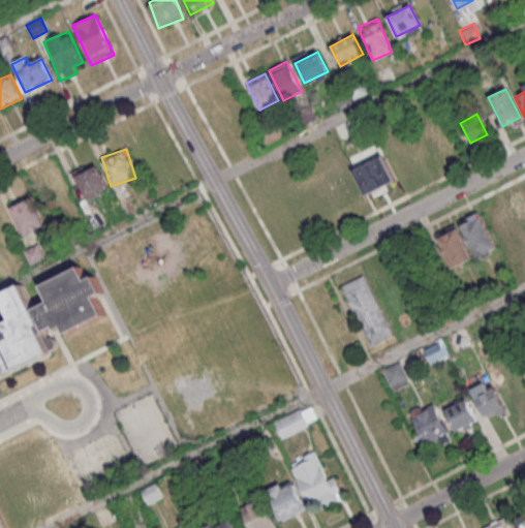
[(394,186),(379,156),(351,169),(365,199),(394,186)]
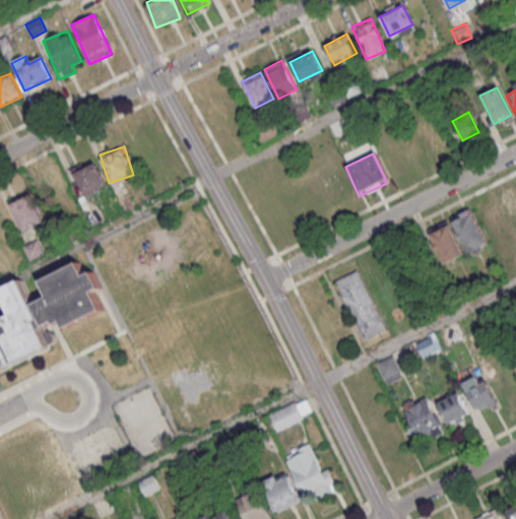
[(73,175),(84,197),(106,187),(94,164),(73,175)]
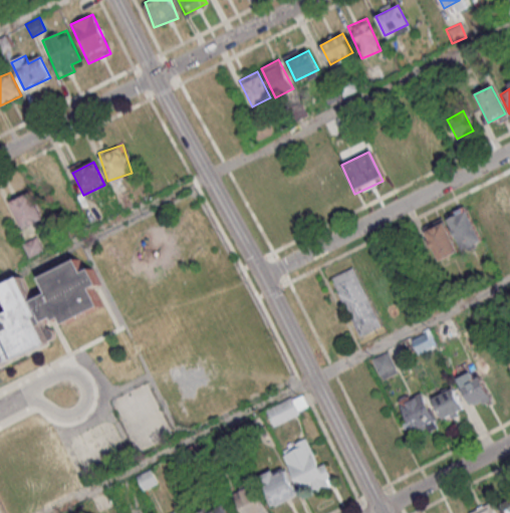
[(9,203),(22,229),(42,219),(29,192),(9,203)]
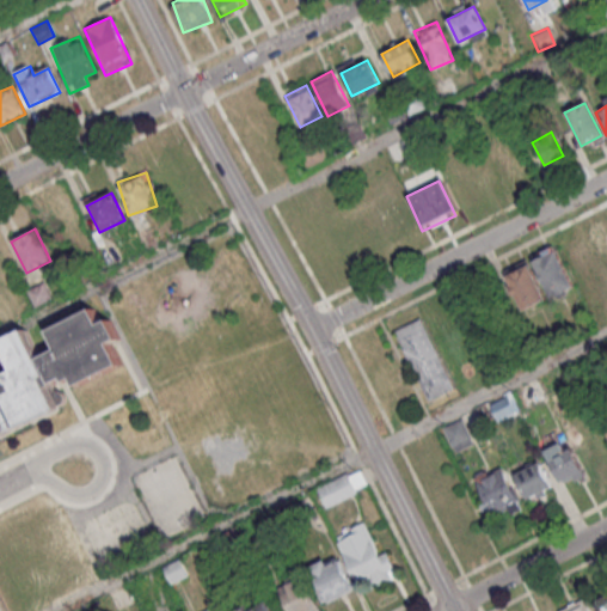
[(529,262),(552,251),(570,287),(547,299),(529,262)]
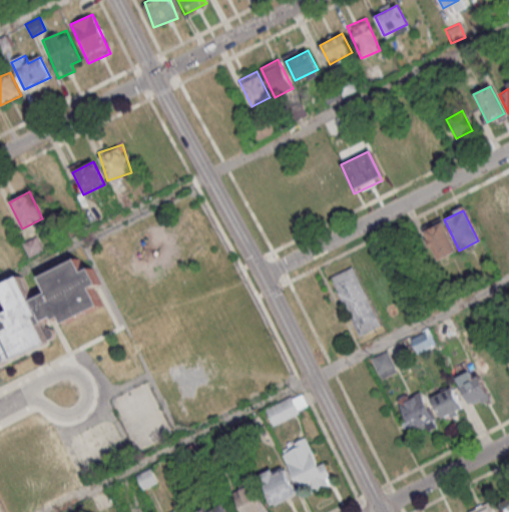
[(419,227),(439,217),(455,251),(436,262),(419,227)]
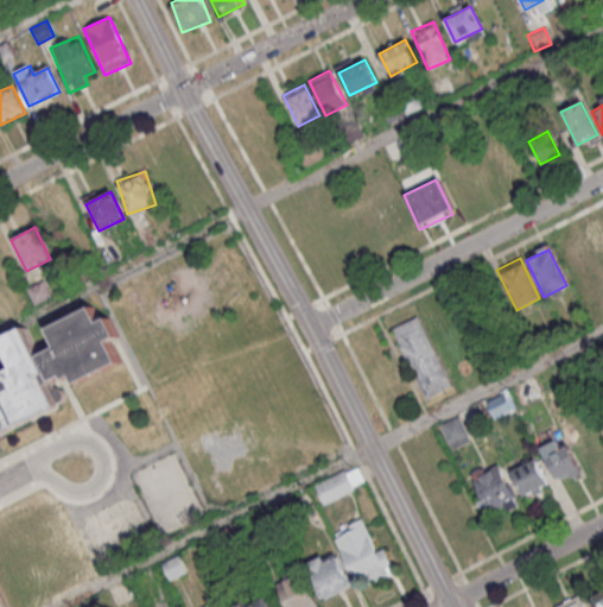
[(0,432),(55,406),(46,387),(67,378),(71,387),(119,364),(89,303),(44,326),(55,348),(35,359),(19,328),(0,336),(0,432)]
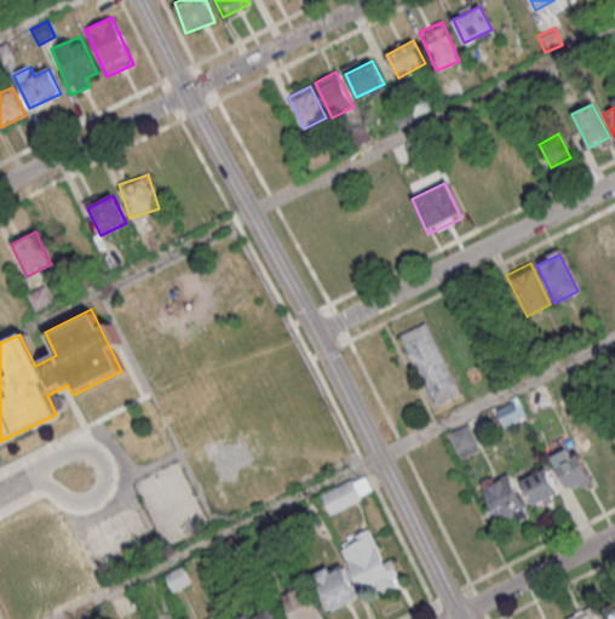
[(397,334),(427,407),(455,396),(425,322),(397,334)]
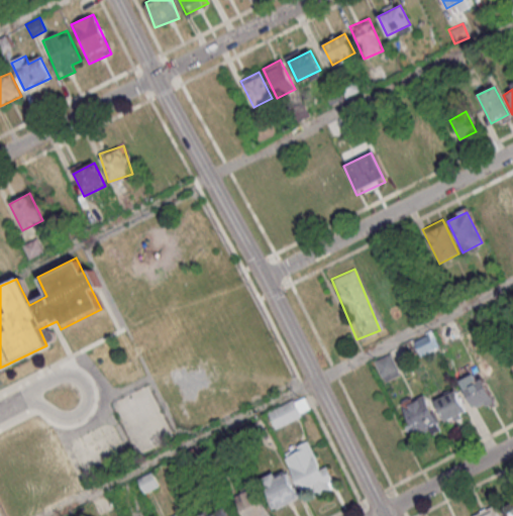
[(411,342),(417,356),(431,349),(425,336),(411,342)]
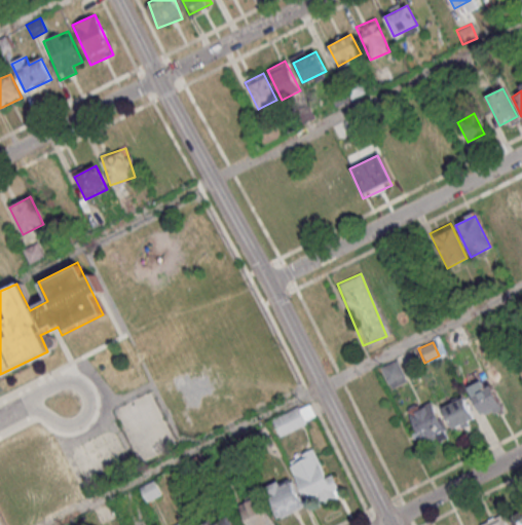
[(387,389),(404,382),(395,361),(378,368),(387,389)]
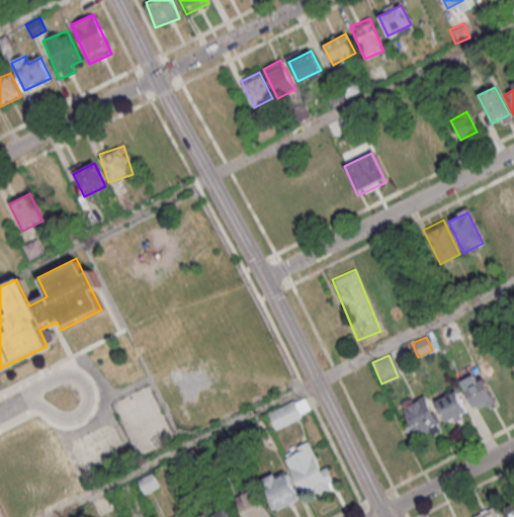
[(461,389),(474,411),(492,401),(480,378),(461,389)]
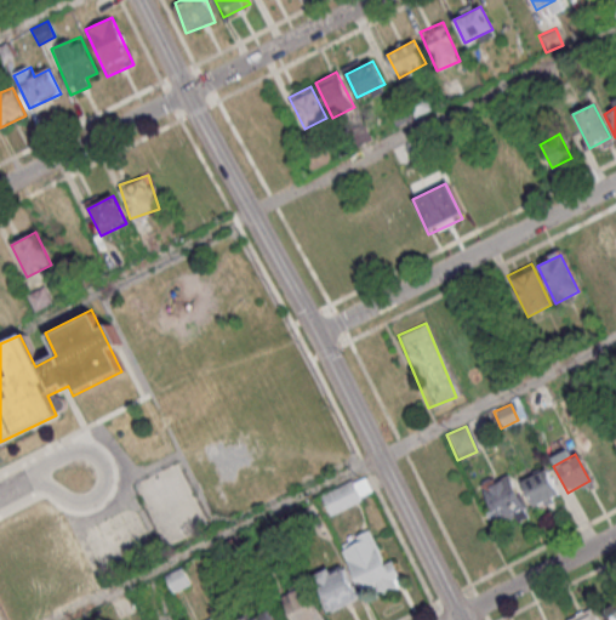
[(558,496),(543,468),(519,482),(534,508),(558,496)]
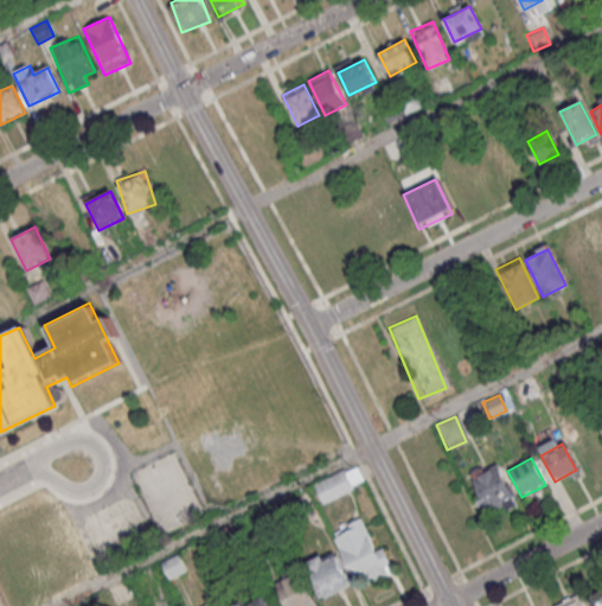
[(512,502),(493,463),(467,474),(486,514),(512,502)]
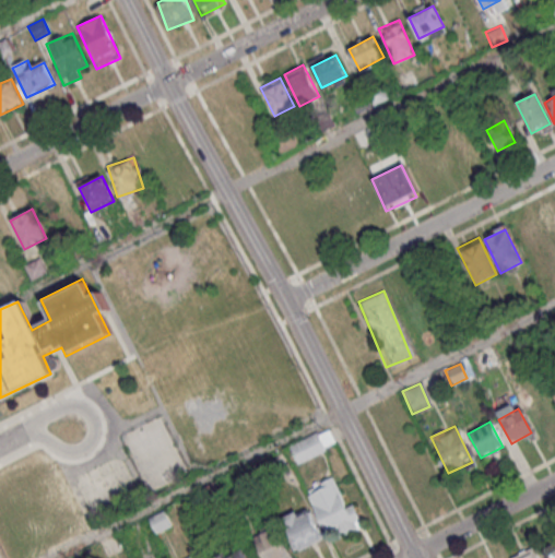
[(322,451),(316,434),(286,446),(294,463),(322,451)]
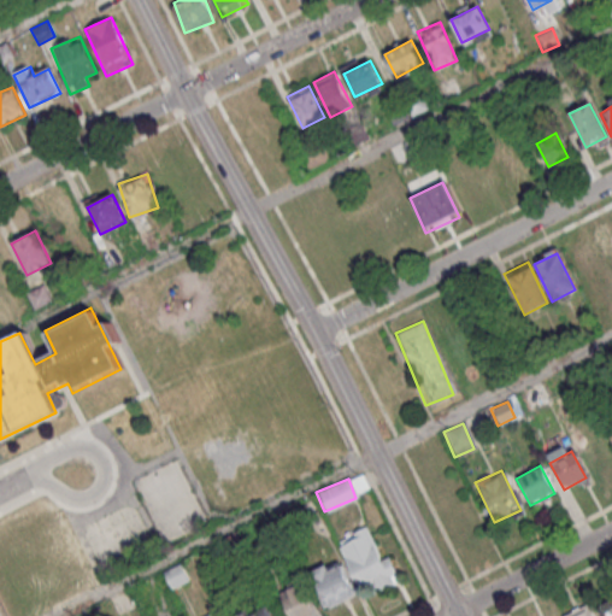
[(386,557),(380,559),(365,527),(335,541),(357,591),(370,585),(372,593),(398,582),(386,557)]
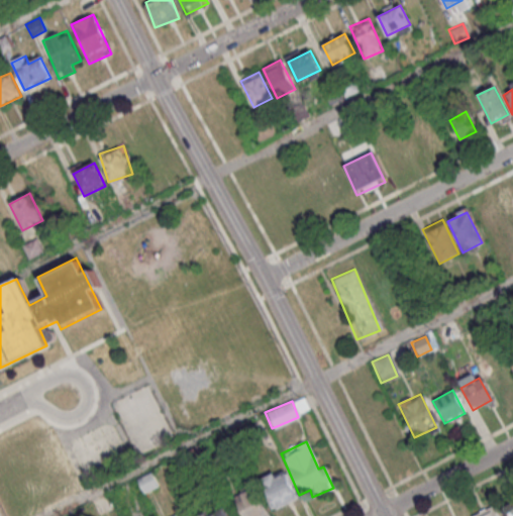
[(272,510),(297,499),(283,469),(258,481),(272,510)]
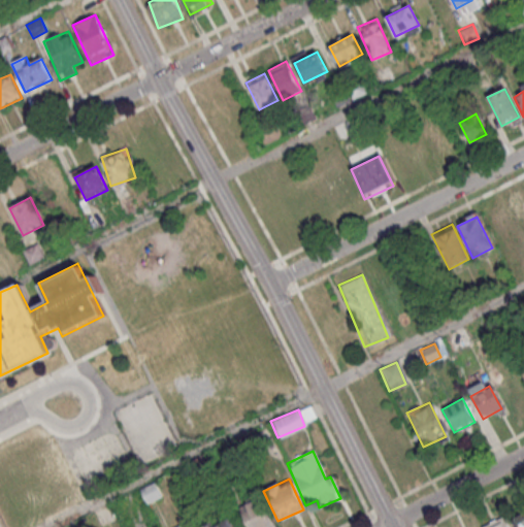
[(144,504),(159,498),(154,485),(139,491),(144,504)]
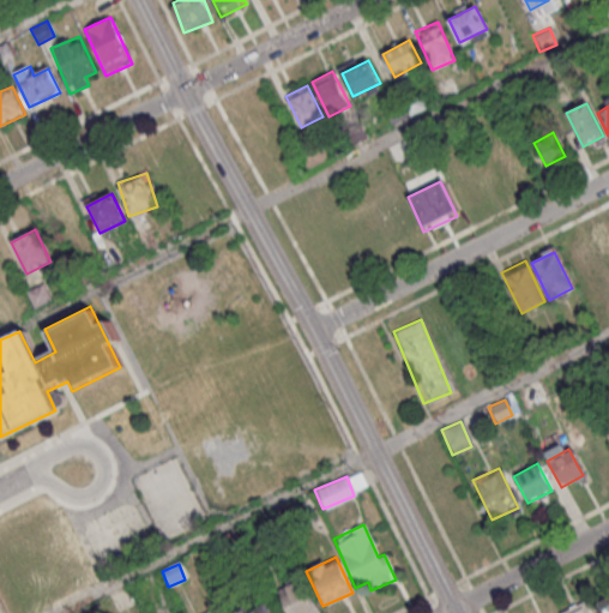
[(317,612),(299,576),(275,589),(285,612),(317,612)]
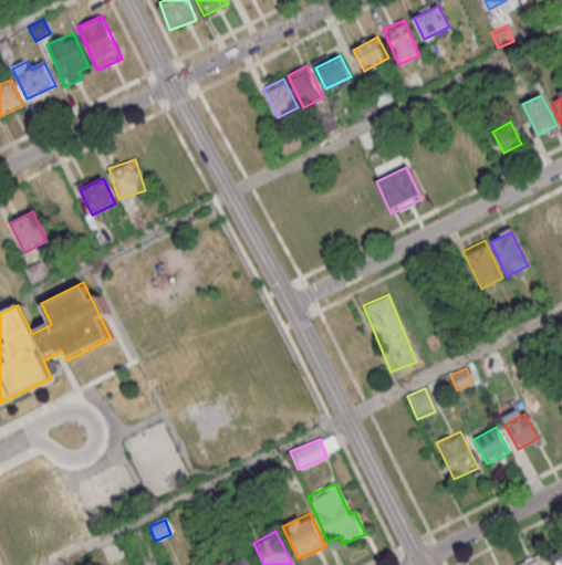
[(542,564),(538,554),(516,564),(542,564)]
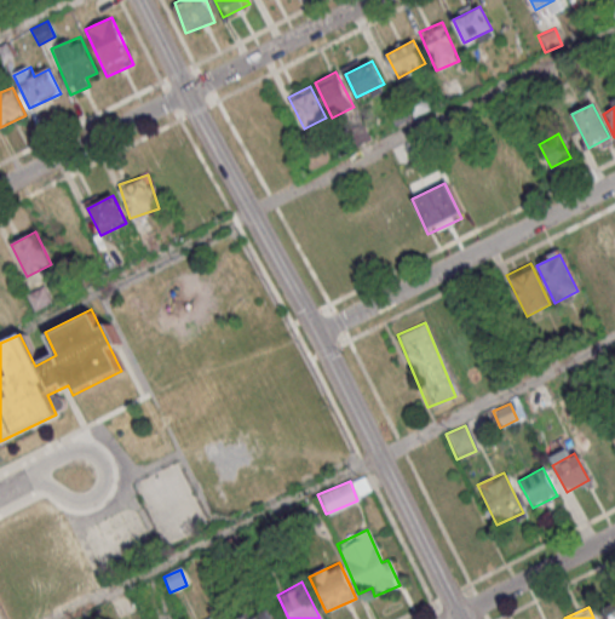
[(272,618),(268,608),(241,618),(230,618),(229,617),(223,618),(272,618)]
